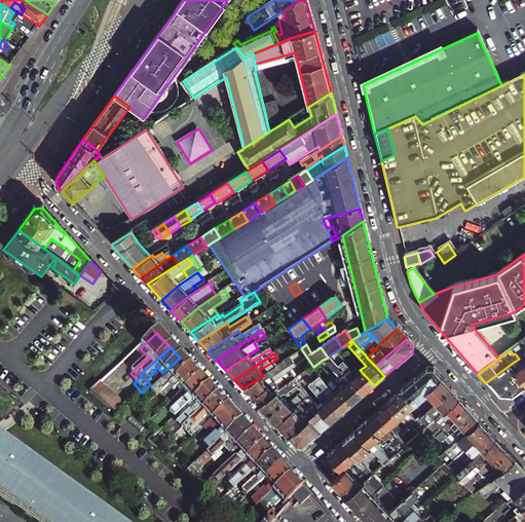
[(363,396),(332,361),(328,357),(328,358),(323,360),(336,374),(331,379),(331,380),(352,405),(363,396)]
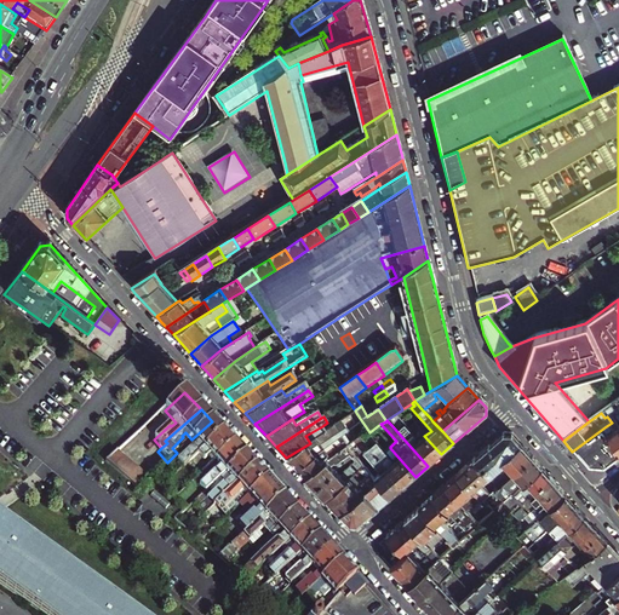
[(191,440),(177,453),(167,463),(148,480),(161,490),(223,434),(212,421),(191,440)]
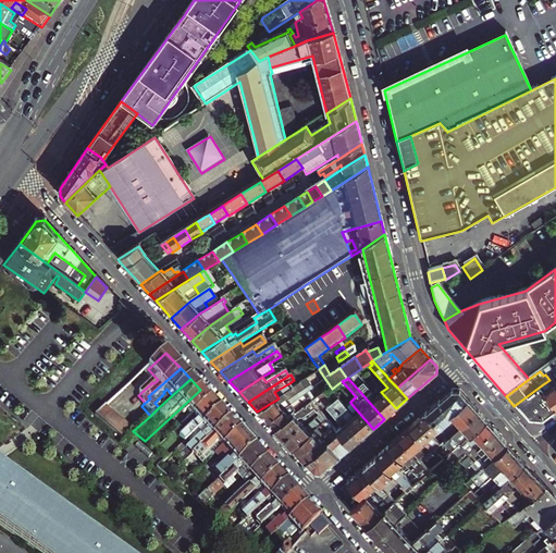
[(293,389),(279,398),(257,412),(266,421),(289,405),(301,397),(306,394),(312,390),(306,380),(293,389)]
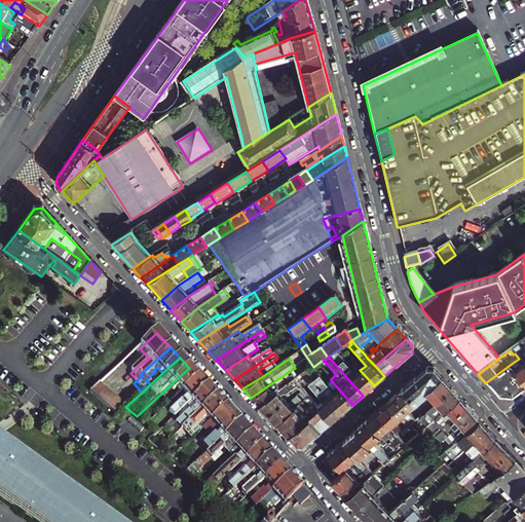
[(363,396),(374,385),(360,370),(355,365),(350,370),(342,362),(341,361),(337,360),(336,361),(334,359),(332,361),(363,396)]
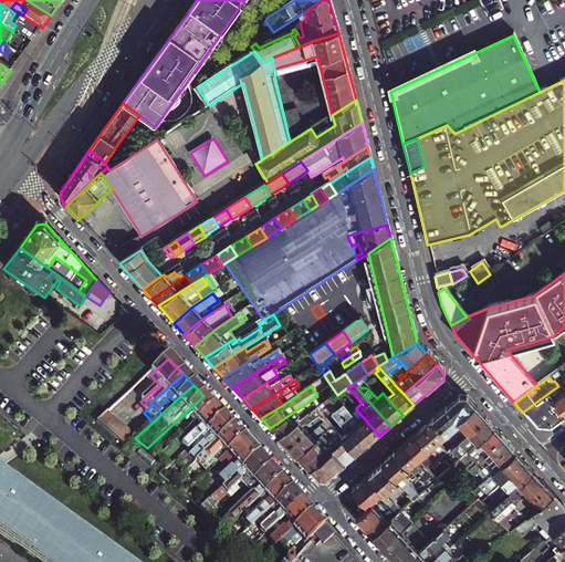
[(558,398),(554,402),(564,417),(564,395),(558,386),(552,391),(558,398)]
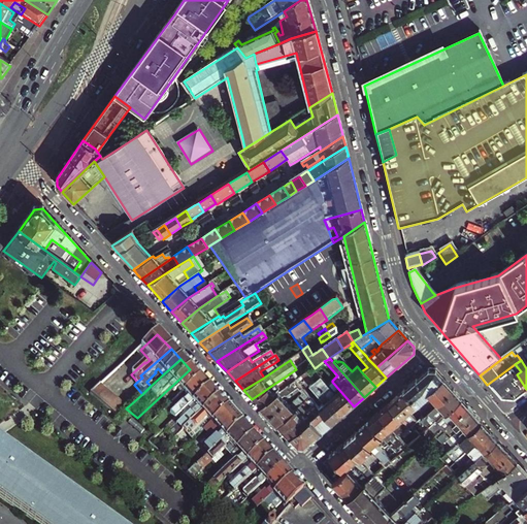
[(264,378),(277,368),(274,363),(260,371),(264,378)]
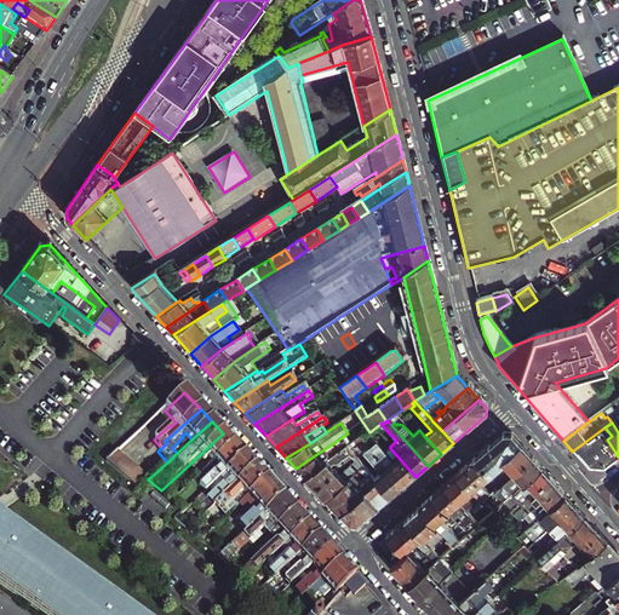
[(605,471),(618,460),(618,457),(607,440),(600,431),(572,452),(584,464),(589,470),(596,471),(605,471)]
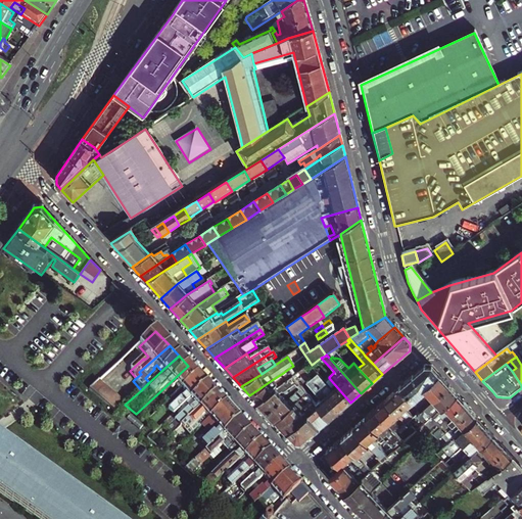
[(146,423),(197,376),(188,366),(136,414),(146,423)]
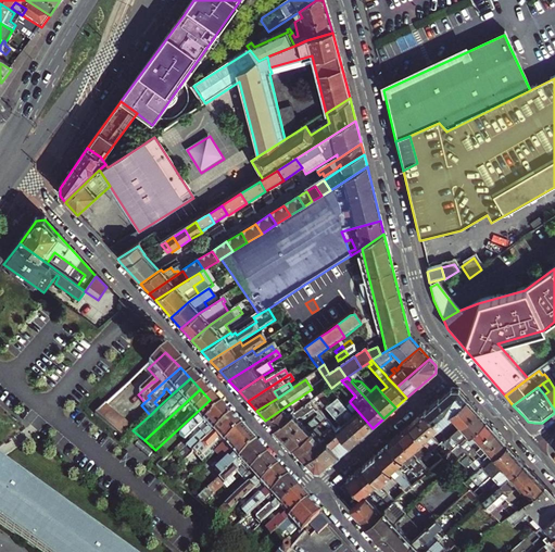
[(373,428),(350,402),(344,406),(329,389),(324,393),(361,438),(373,428)]
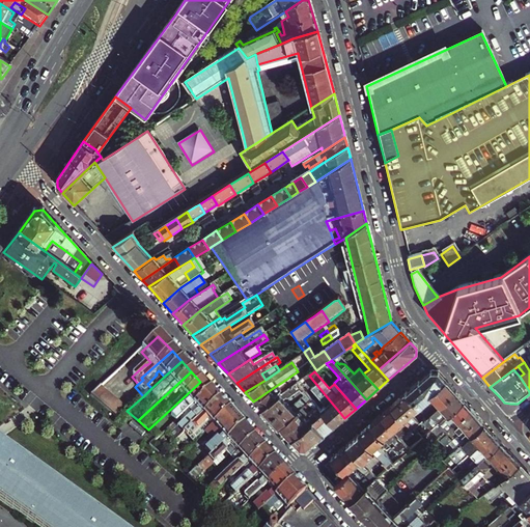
[(425,394),(429,399),(446,383),(438,373),(431,373),(405,396),(413,406),(425,394)]
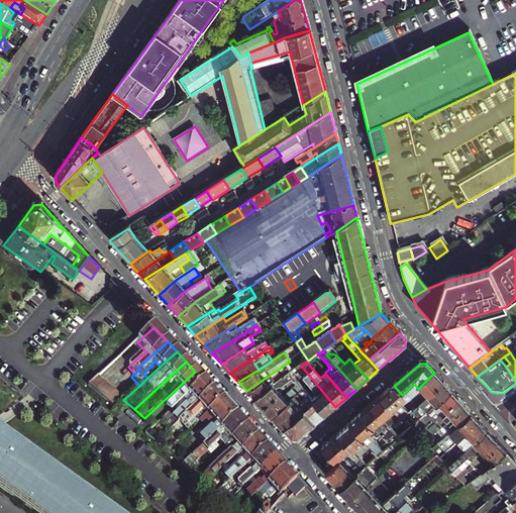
[(246,391),(253,399),(289,375),(294,371),(290,367),(286,369),(284,366),(280,369),(282,372),(271,379),(269,376),(246,391)]
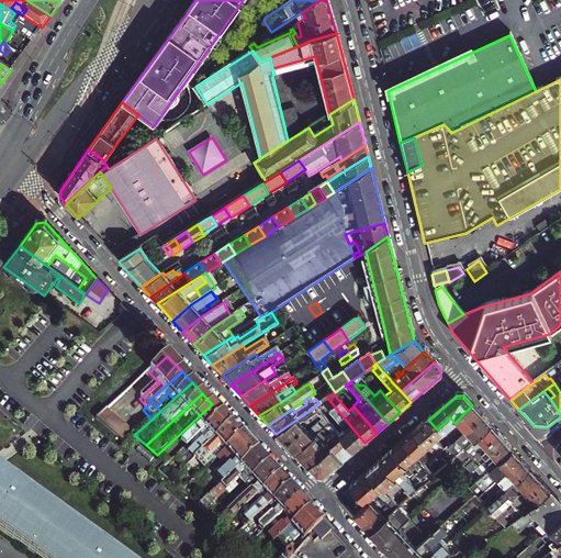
[(365,443),(327,398),(321,402),(345,431),(338,436),(341,439),(354,454),(365,443)]
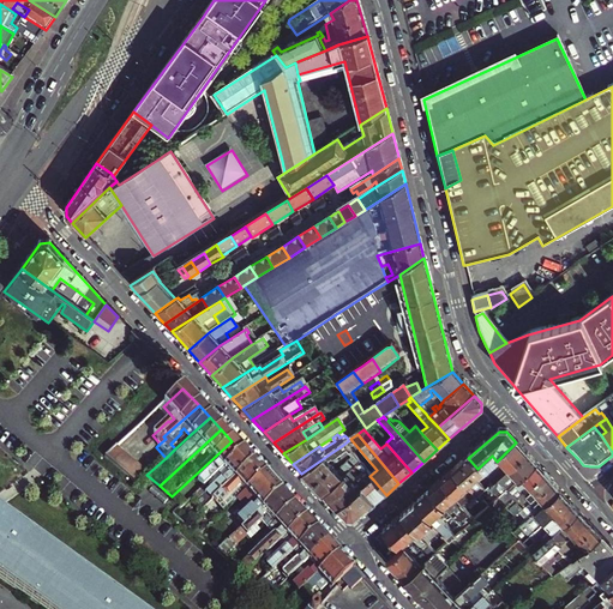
[(172,496),(184,507),(216,478),(242,453),(232,441),(172,496)]
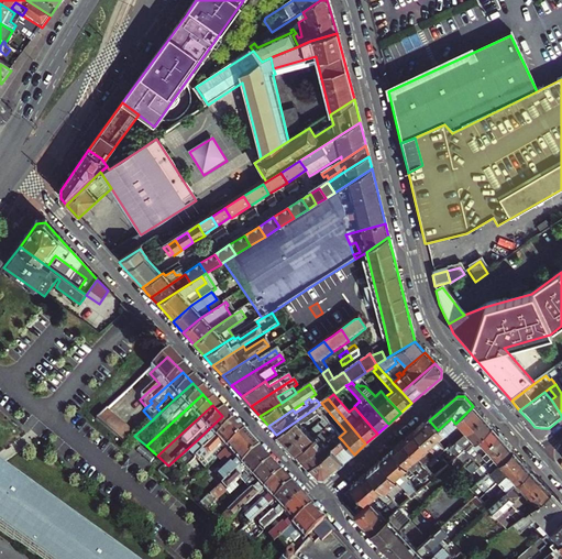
[(445,438),(451,446),(483,418),(473,406),(455,424),(442,435),(445,438)]
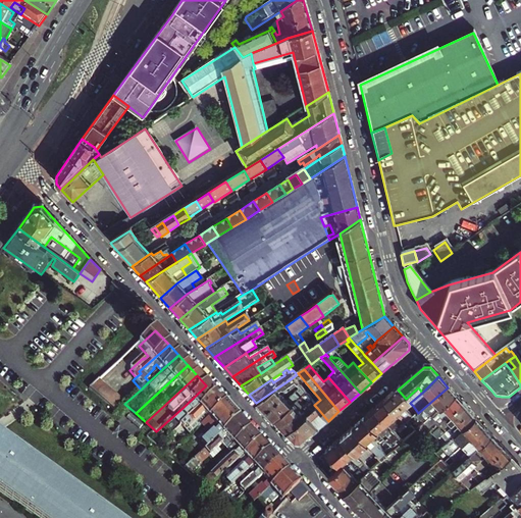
[(292,378),(256,403),(265,413),(282,400),(279,395),(281,393),(283,394),(294,385),(296,389),(299,386),(292,378)]
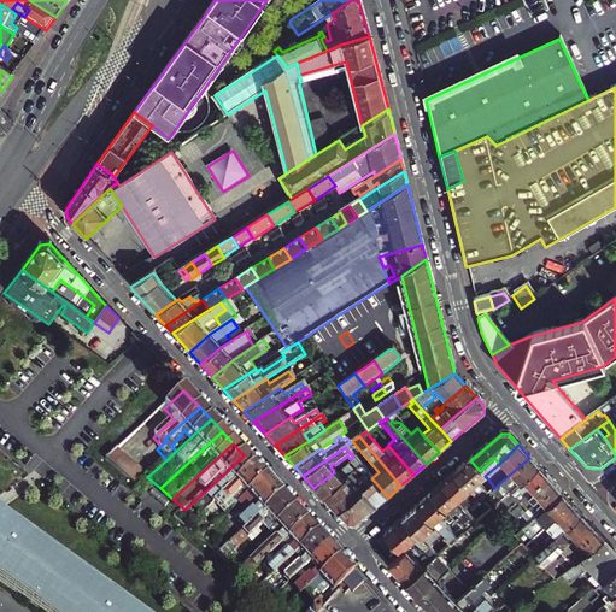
[(166,460),(157,449),(156,448),(134,469),(116,452),(105,463),(135,488),(147,477),(166,460)]
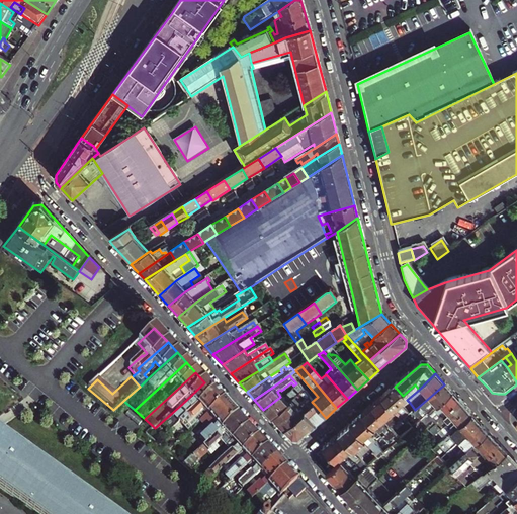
[(169,433),(213,393),(204,382),(182,404),(186,408),(164,428),(169,433)]
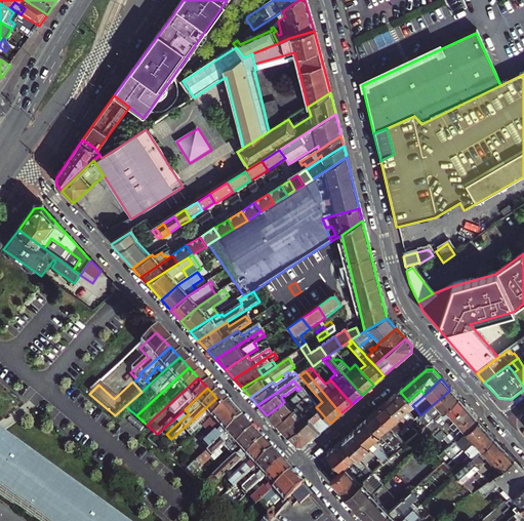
[(284,402),(267,415),(276,425),(295,407),(300,403),(308,397),(300,389),(297,391),(300,394),(290,402),(290,404),(288,406),(284,402)]
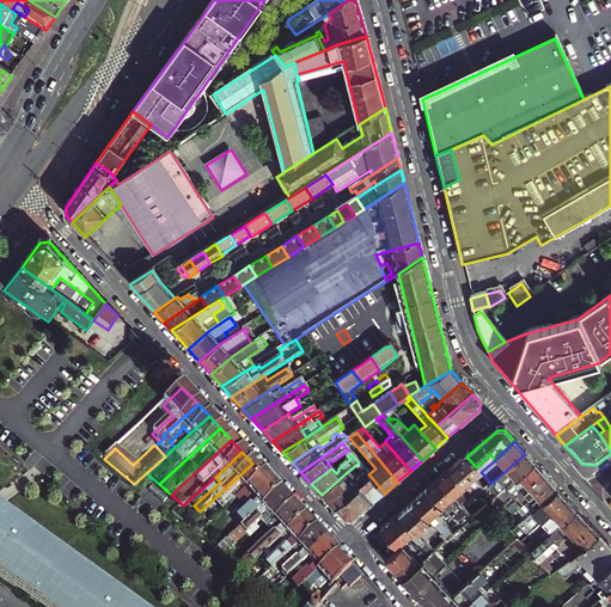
[(493,492),(498,497),(535,465),(525,454),(490,484),(483,490),(476,496),(482,502),(493,492)]
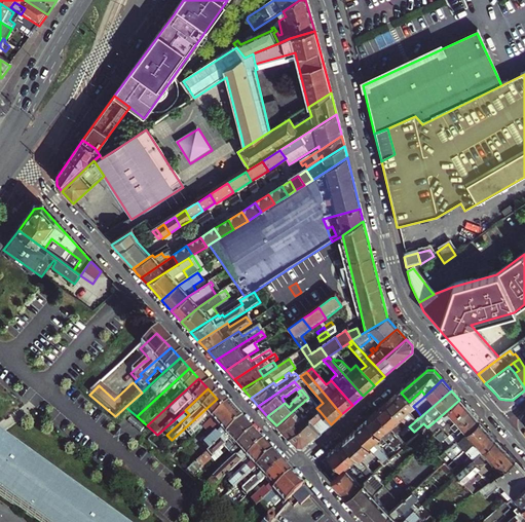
[(401,393),(394,399),(409,415),(416,409),(413,406),(409,402),(401,393)]
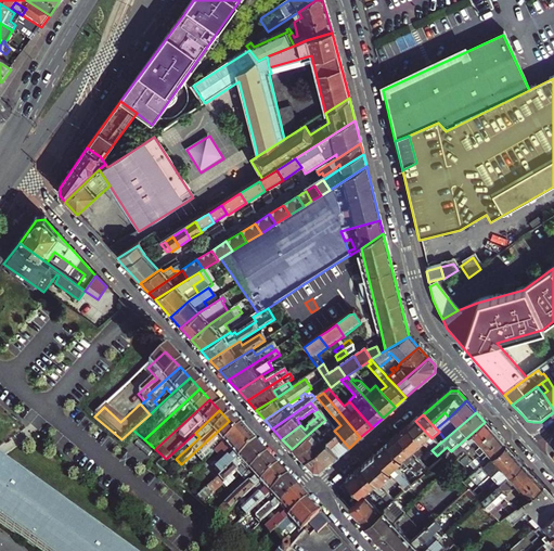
[(320,440),(312,431),(292,449),(304,462),(337,434),(334,431),(325,420),(318,426),(320,428),(324,425),(327,430),(321,435),(323,437),(320,440)]
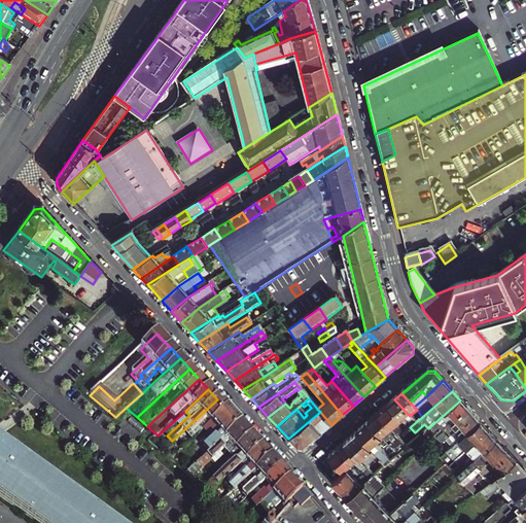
[(228,410),(217,399),(172,441),(159,454),(169,463),(203,432),(228,410)]
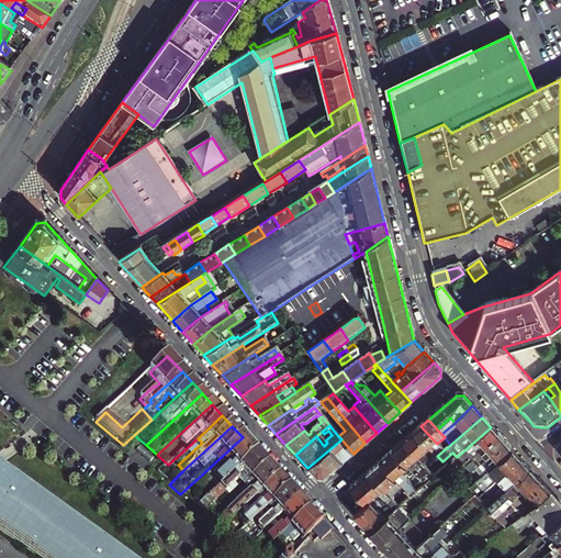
[(421,426),(413,434),(435,458),(437,456),(444,450),(437,444),(421,426)]
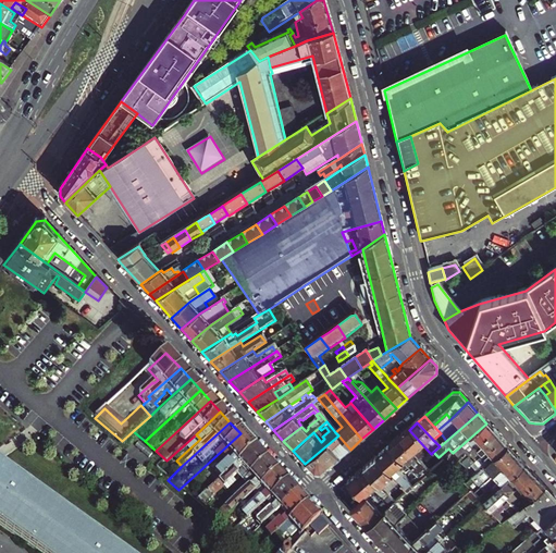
[(472,446),(474,449),(494,431),(486,424),(453,453),(452,454),(457,459),(472,446)]
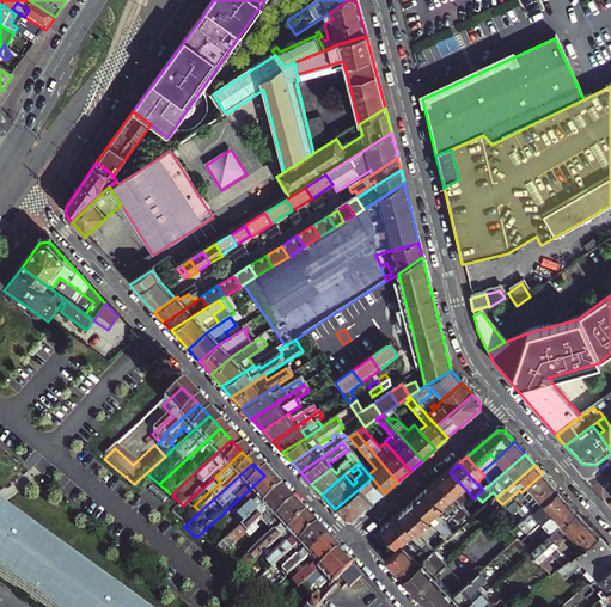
[(450,472),(438,482),(471,520),(486,507),(482,502),(476,496),(474,498),(450,472)]
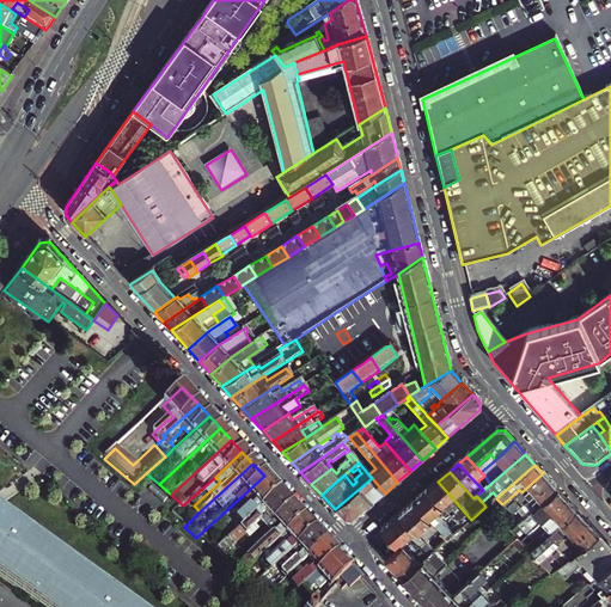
[(543,473),(521,492),(494,516),(502,525),(532,500),(551,483),(543,473)]
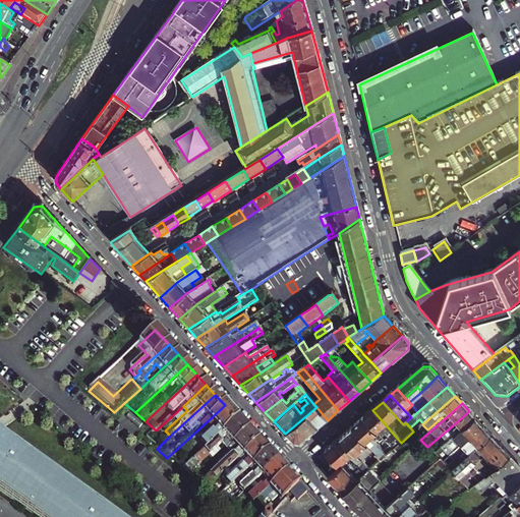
[(207,450),(238,420),(225,405),(200,427),(209,437),(201,444),(207,450)]
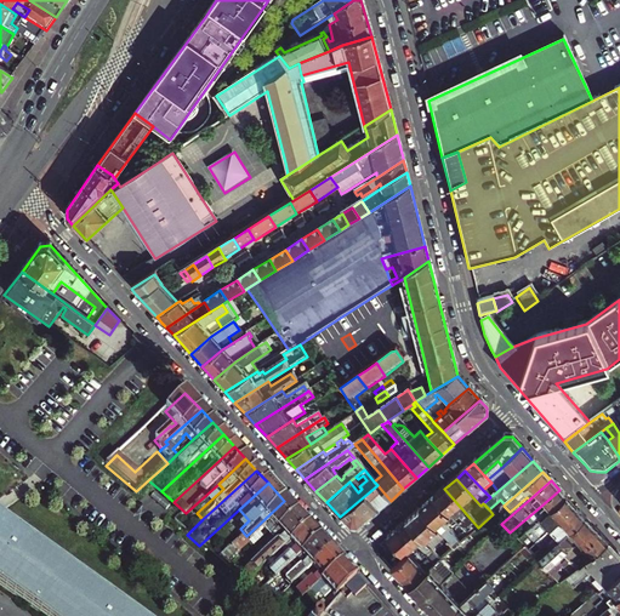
[(491,483),(483,490),(490,497),(498,491),(491,483)]
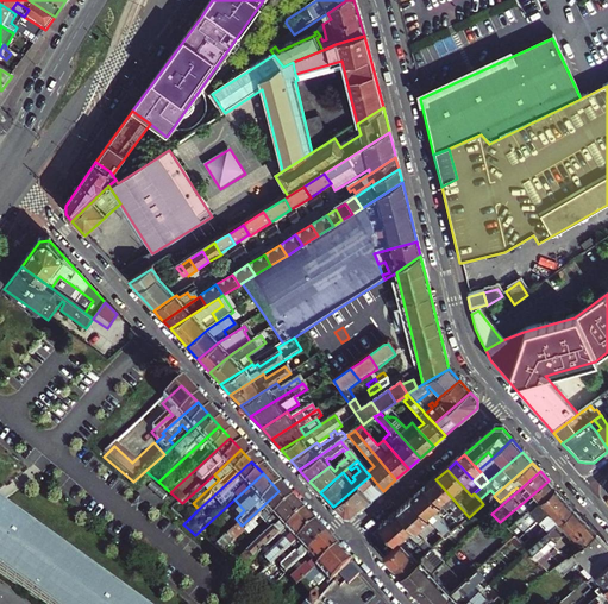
[(370,476),(333,507),(343,517),(351,518),(383,491),(370,476)]
